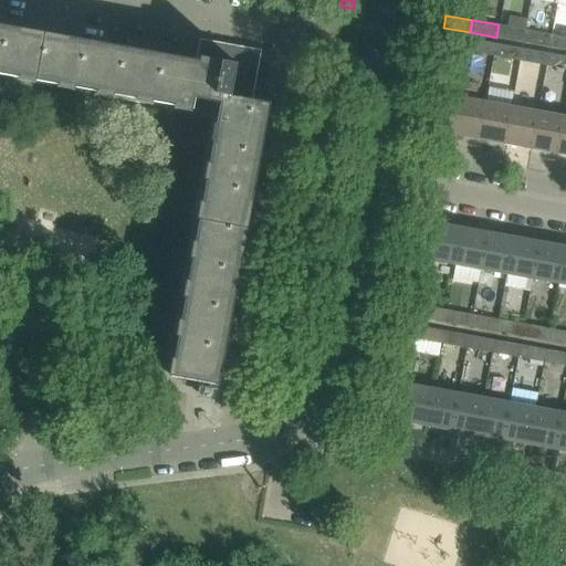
[(199,61),(0,24),(0,74),(192,109),(194,98),(220,103),(170,376),(191,380),(190,385),(203,387),(201,398),(216,400),(268,111),(251,107),(258,67),(252,66),(254,54),(202,44),(199,61)]
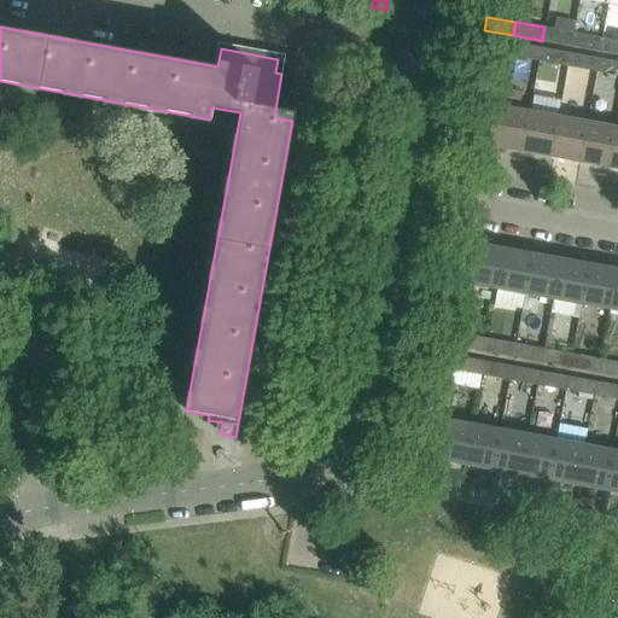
[(573,33),(544,27),(542,41),(571,46),(573,33)]
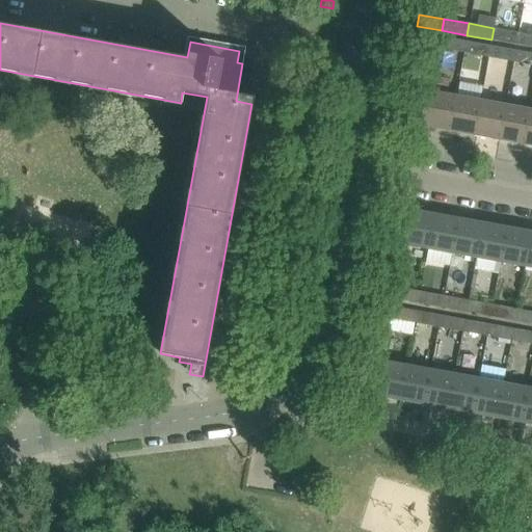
[(491,40),(515,44),(517,32),(494,28),(491,40)]
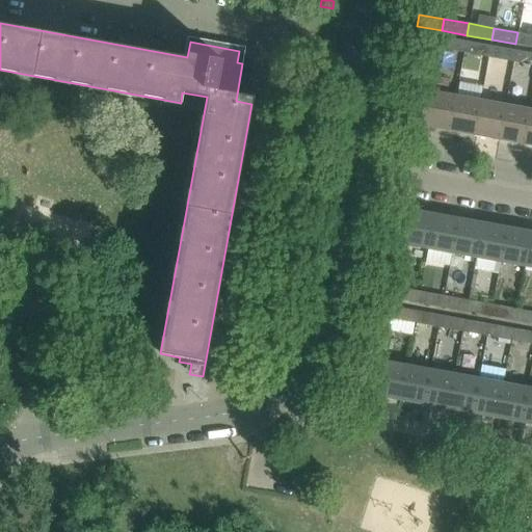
[(441,36),(416,32),(414,44),(415,44),(439,48),(441,36)]
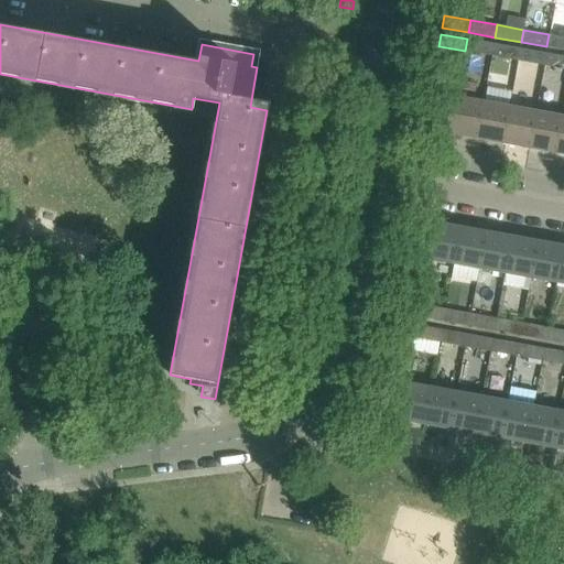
[(546,46),(563,49),(563,36),(549,34),(546,46)]
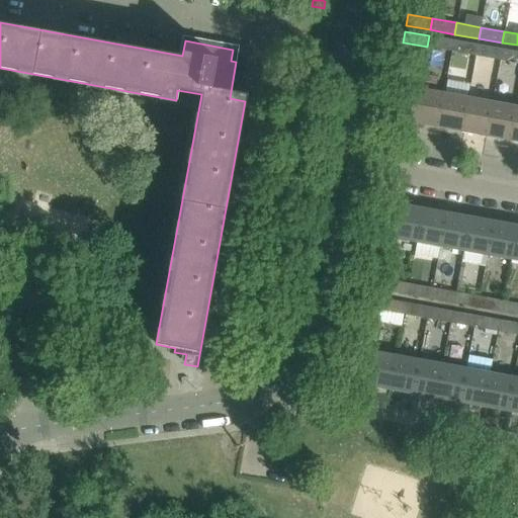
[(429,35),(427,47),(451,52),(453,40),(429,35)]
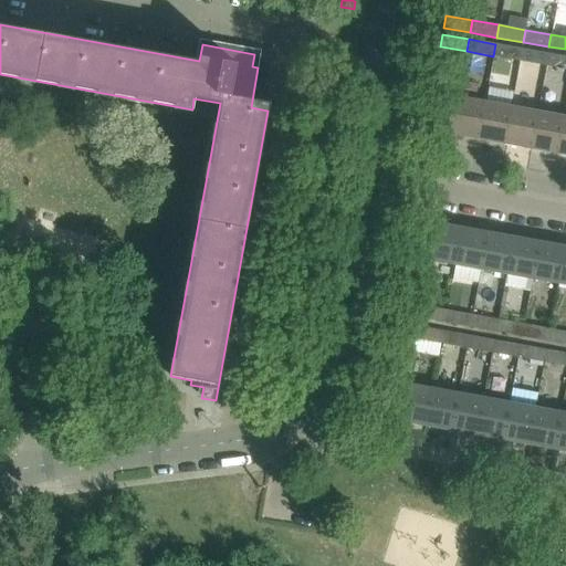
[(495,44),(493,56),(520,61),(522,49),(495,44)]
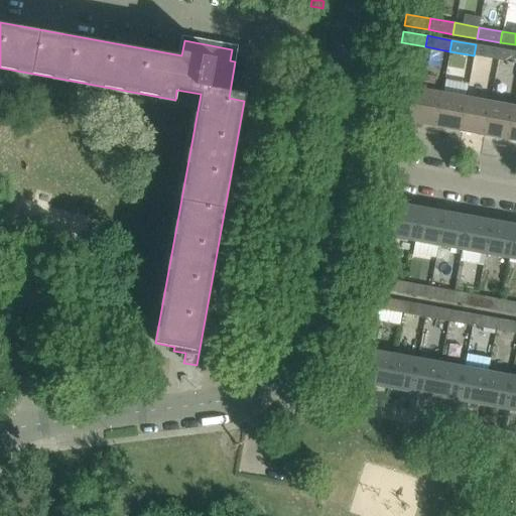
[(476,44),(474,55),(498,60),(500,48),(476,44)]
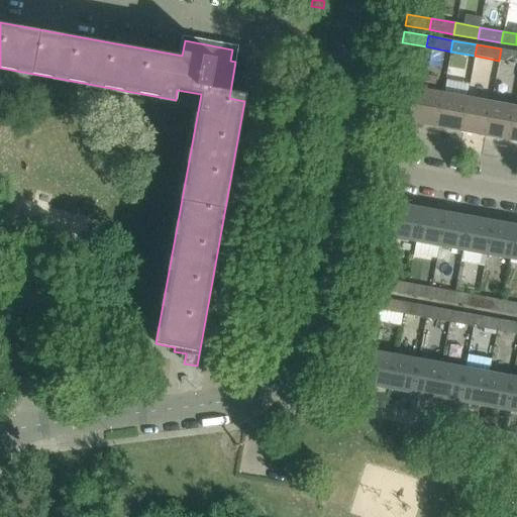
[(516,52),(501,48),(499,61),(516,63),(516,52)]
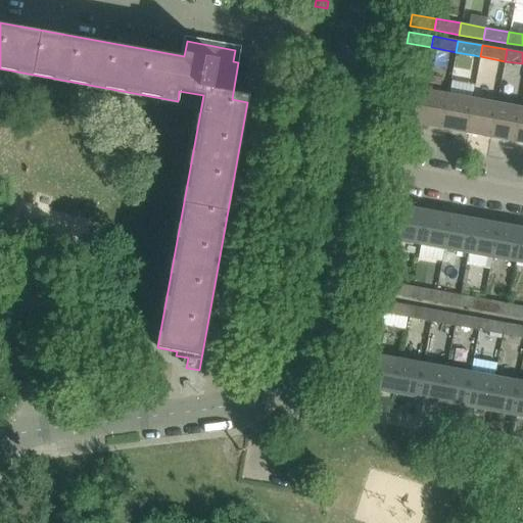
[(392,120),(417,124),(423,90),(399,86),(392,120)]
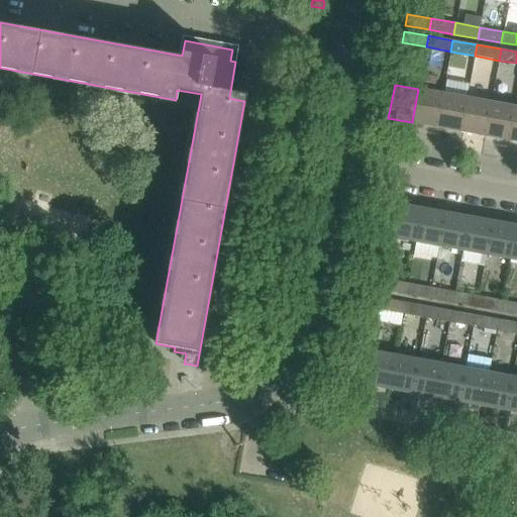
[(442,93),(418,89),(412,122),(436,127),(442,93)]
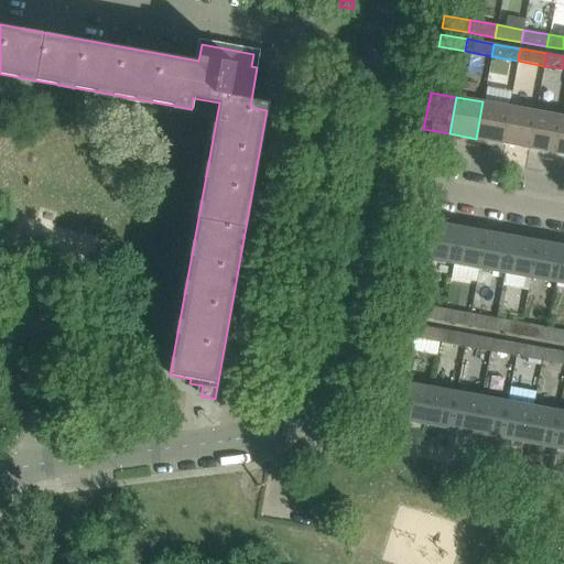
[(476,139),(502,143),(509,107),(483,101),(476,139)]
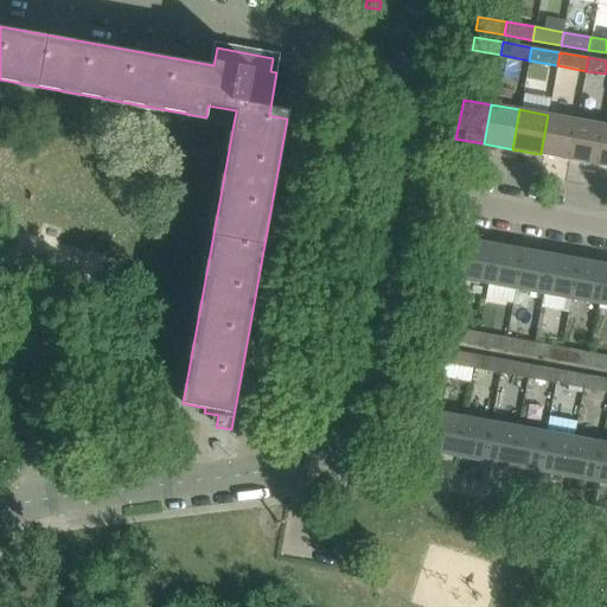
[(576,120),(548,115),(541,154),(569,159),(576,120)]
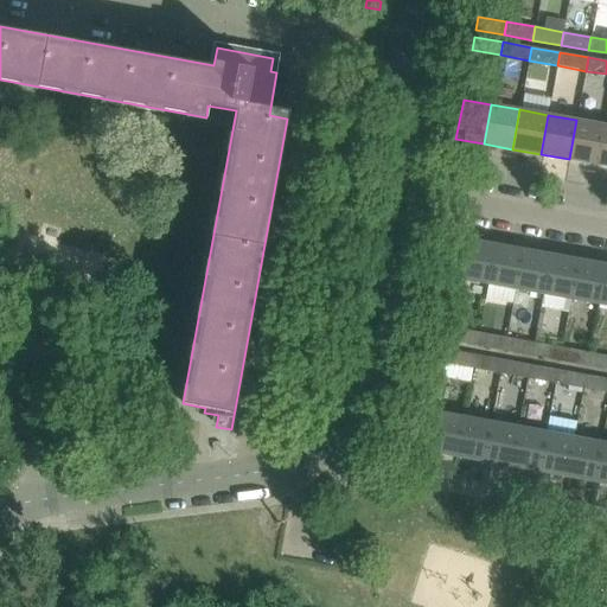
[(569,159),(598,165),(605,125),(576,120),(569,159)]
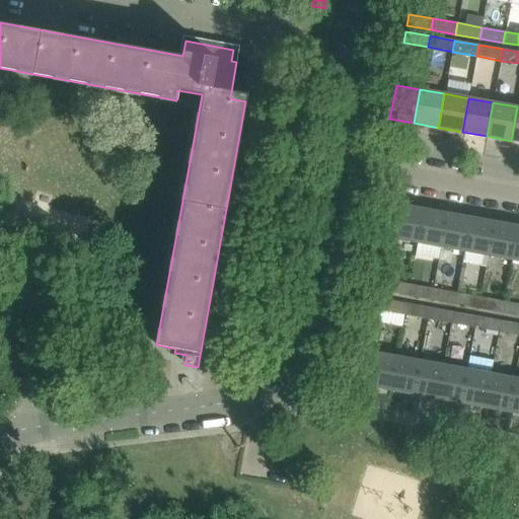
[(398,206),(375,202),(369,233),(393,237),(398,206)]
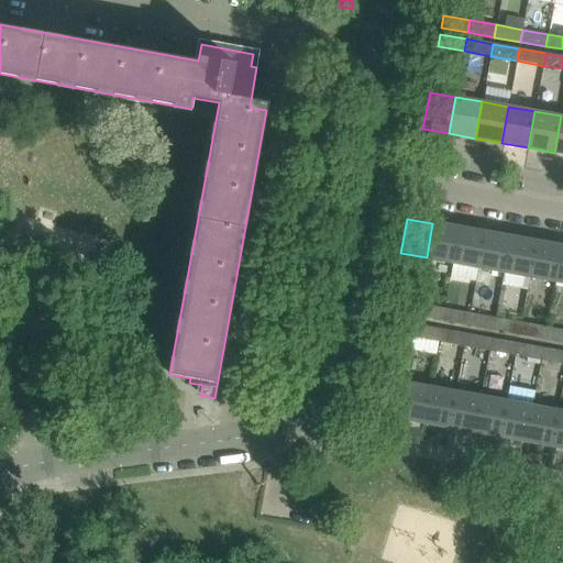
[(459,228),(432,223),(427,257),(452,262),(459,228)]
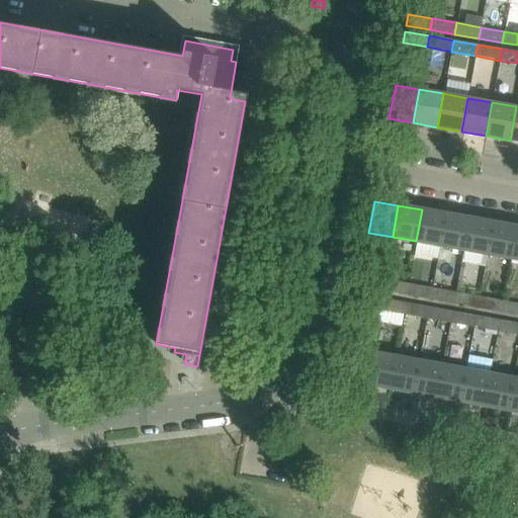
[(445,213),(422,209),(416,241),(439,246),(445,213)]
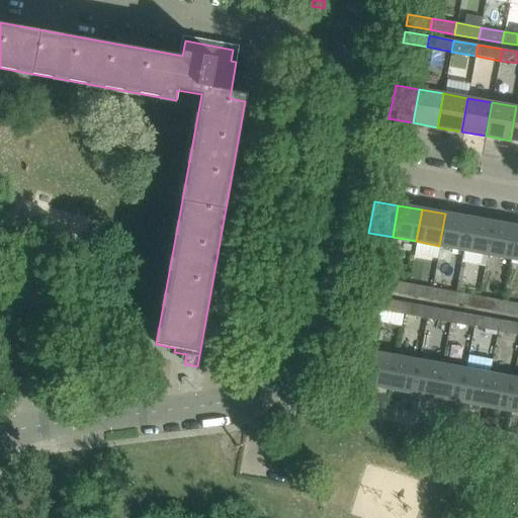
[(445,213),(439,246),(436,263),(449,265),(452,248),(463,250),(468,218),(445,213)]
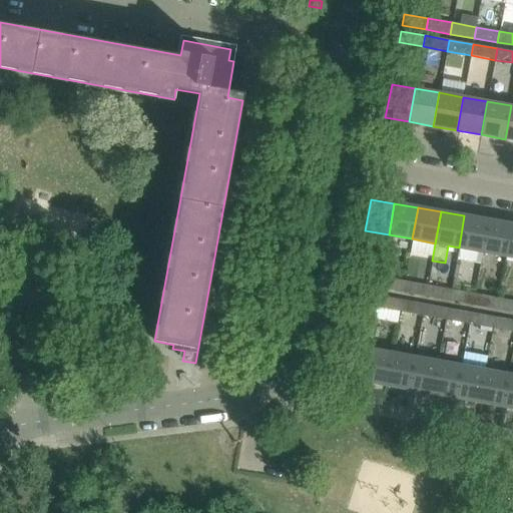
[(488,220),(464,215),(459,247),(482,251),(488,220)]
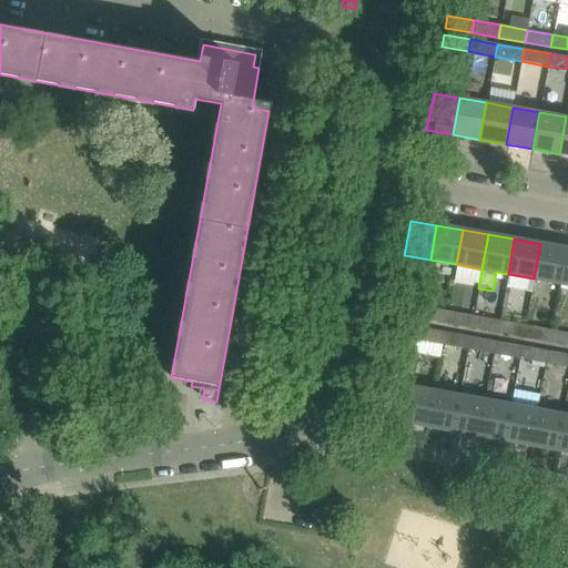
[(566,249),(540,244),(534,279),(559,283),(566,249)]
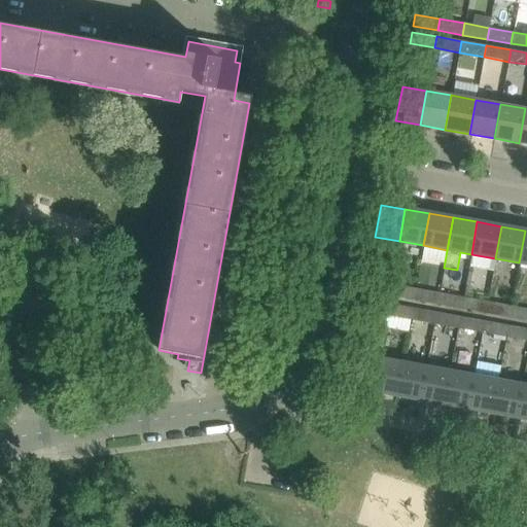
[(391,284),(366,280),(364,291),(389,295),(391,284)]
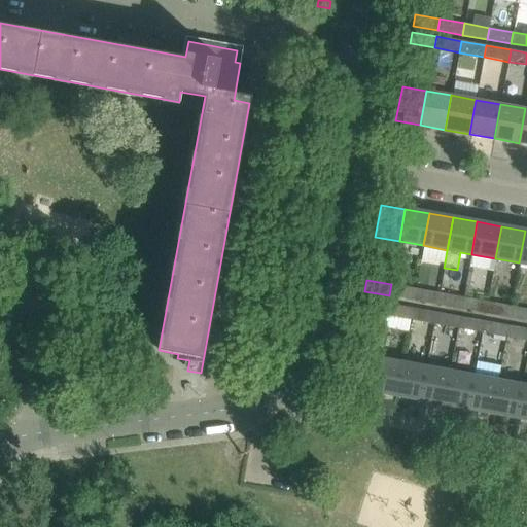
[(413,301),(415,289),(391,284),(389,295),(413,301)]
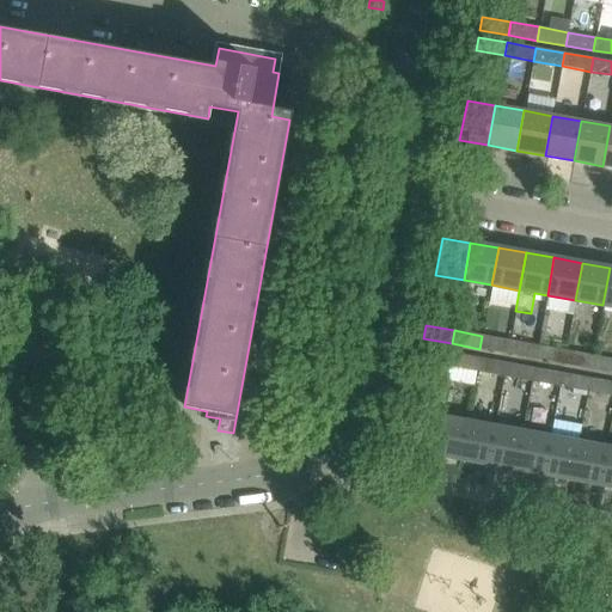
[(508,354),(510,341),(482,336),(479,349),(508,354)]
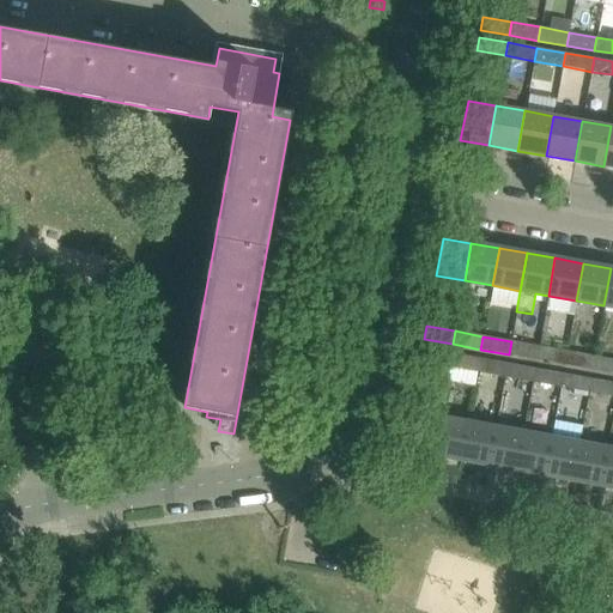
[(536,359),(539,346),(511,341),(509,354),(536,359)]
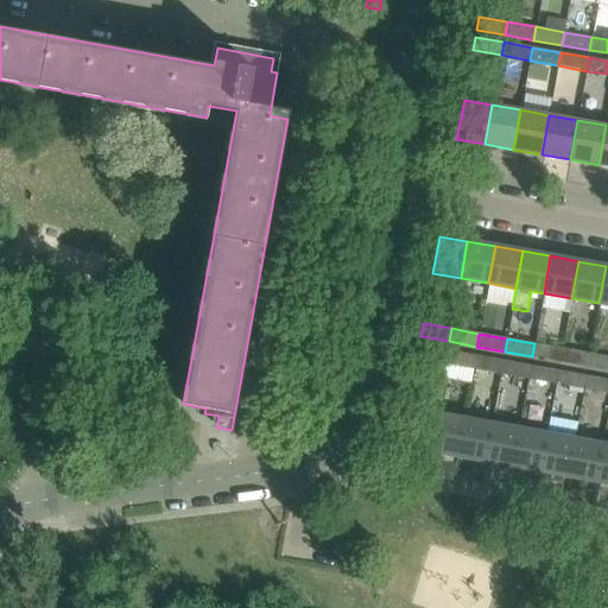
[(562,348),(534,343),(532,356),(559,361),(562,348)]
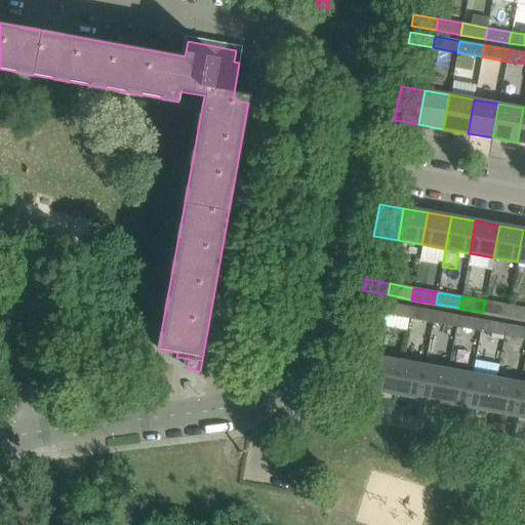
[(387,303),(362,298),(360,310),(385,314),(387,303)]
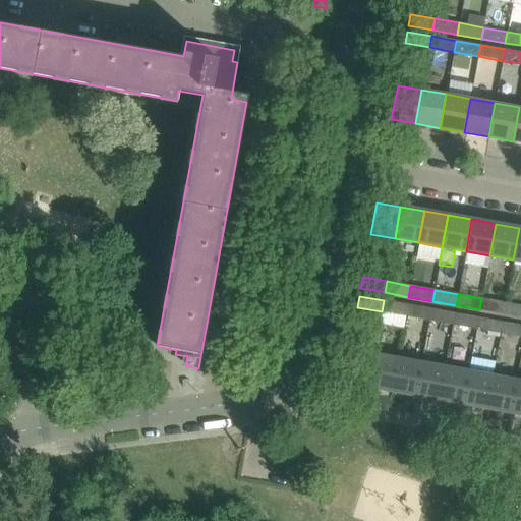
[(504,314),(506,303),(481,298),(479,309),(504,314)]
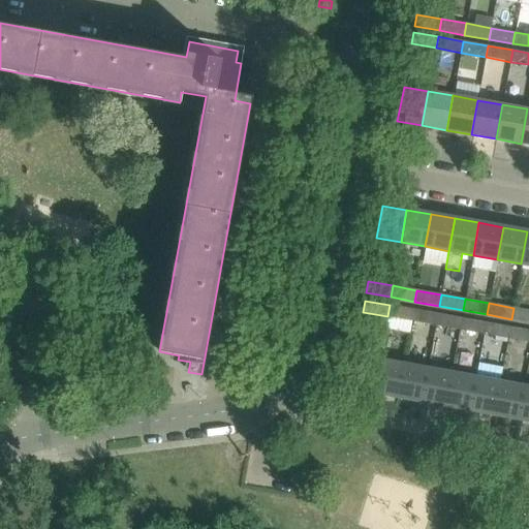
[(411,321),(413,309),(390,305),(387,316),(401,319),(411,321)]
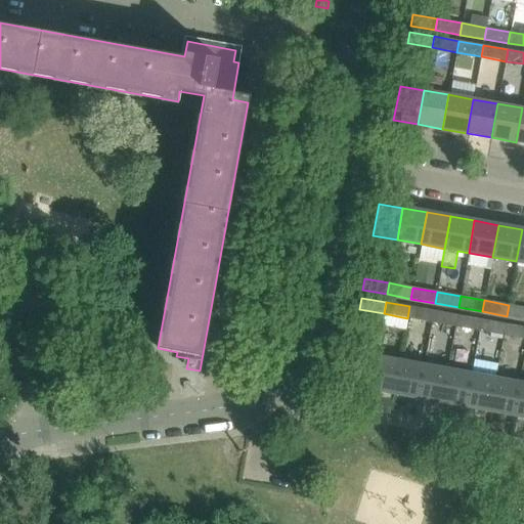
[(523,307),(509,305),(507,316),(523,318),(523,307)]
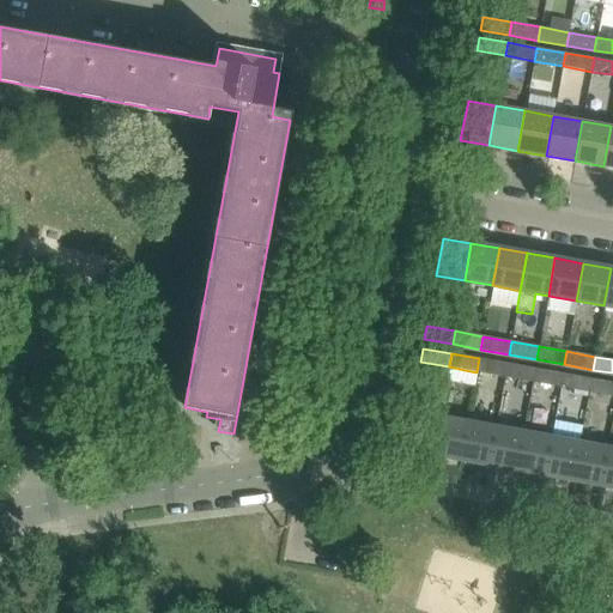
[(504,377),(507,364),(479,358),(477,372),(504,377)]
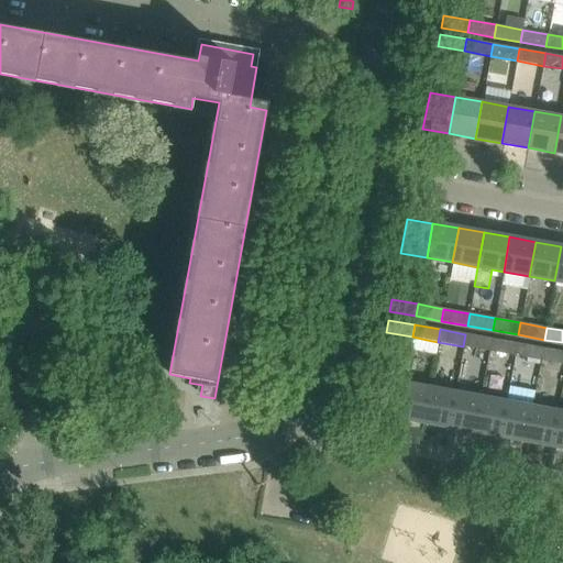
[(489,351),(492,339),(465,334),(463,346),(489,351)]
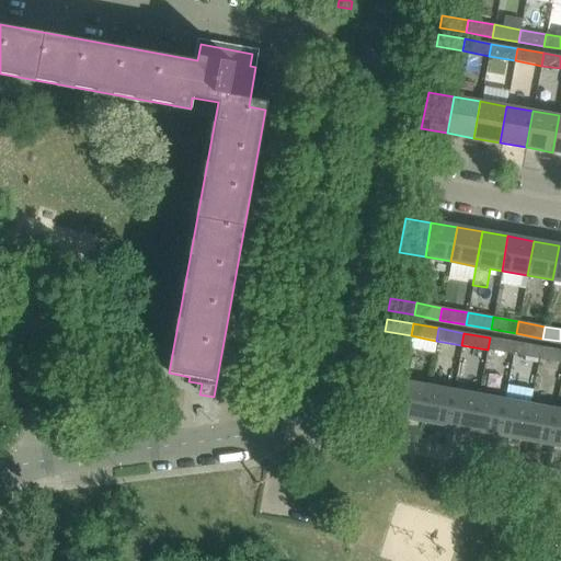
[(425,339),(411,335),(409,348),(434,353),(436,341),(425,339)]
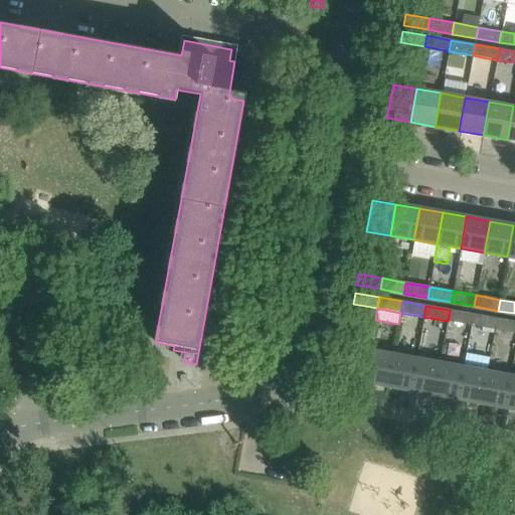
[(473,314),(450,310),(448,321),(471,325),(473,314)]
